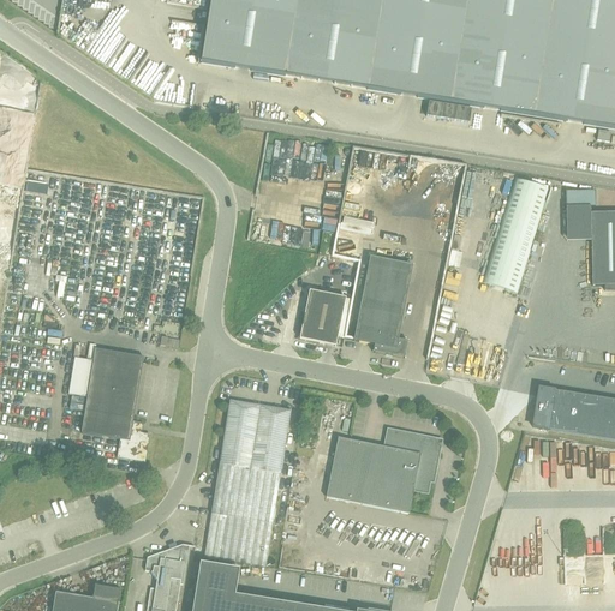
[(210,0),(201,60),(614,126),(614,0),(210,0)]
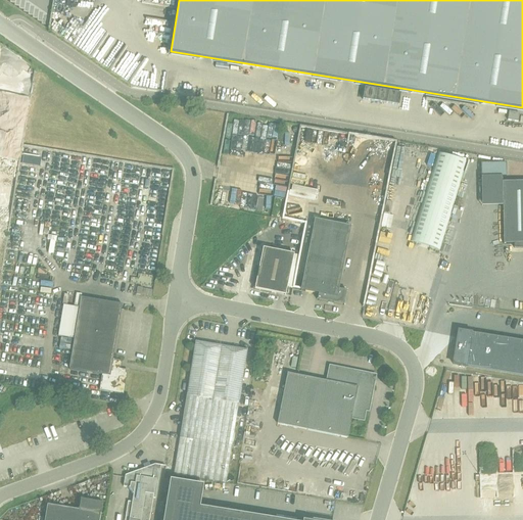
[(400,91),(365,85),(363,97),(398,102),(400,91)]
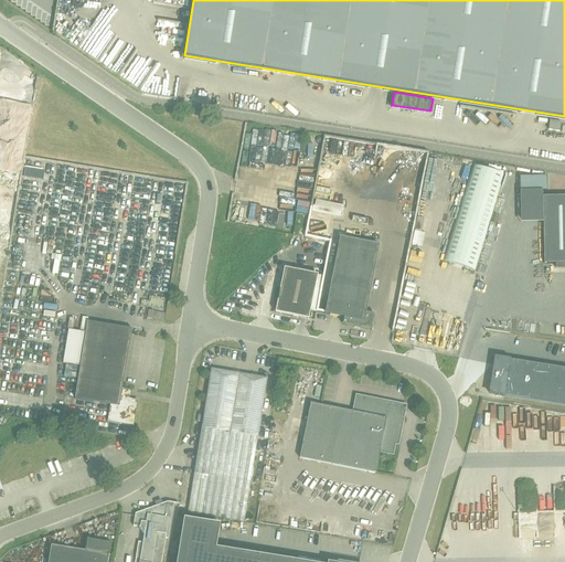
[(561,119),(550,117),(548,126),(560,128),(561,119)]
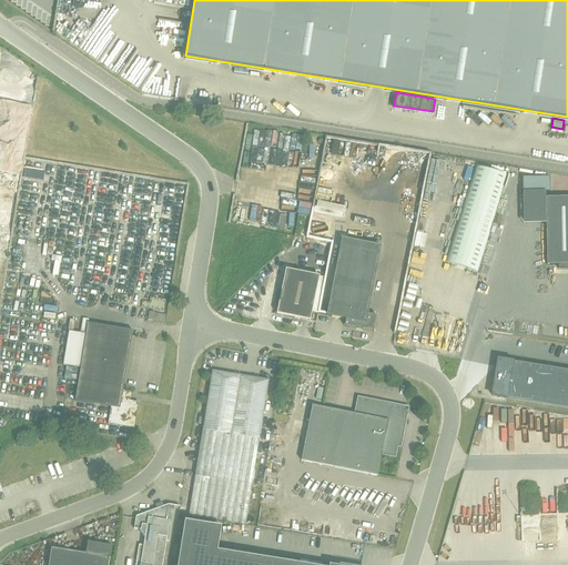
[(507,172),(475,162),(445,259),(477,269),(507,172)]
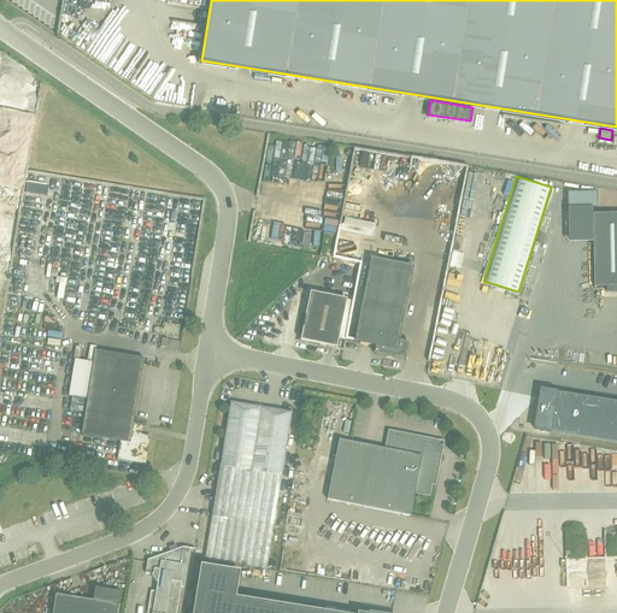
[(566,189),(568,204),(597,204),(597,188),(566,189)]
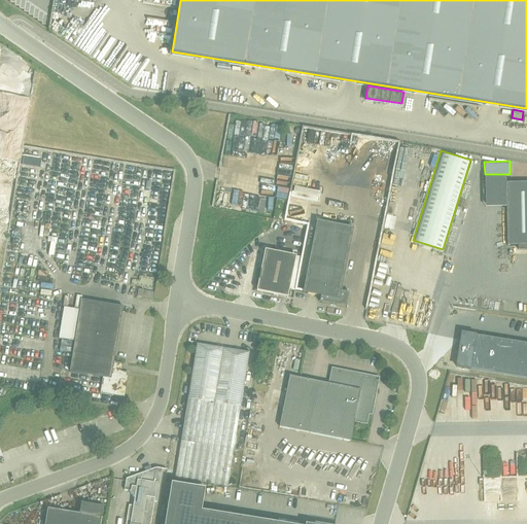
[(526,179),(505,180),(506,242),(518,242),(518,247),(526,246),(526,179)]
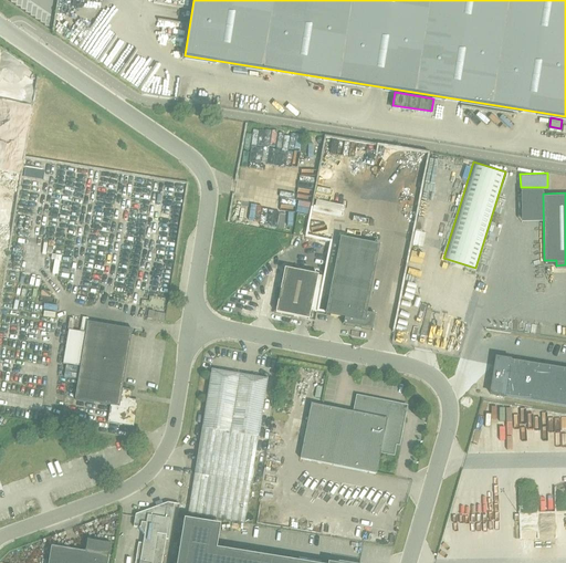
[(341,235),(325,311),(345,315),(343,322),(373,327),(376,312),(367,310),(380,242),(341,235)]
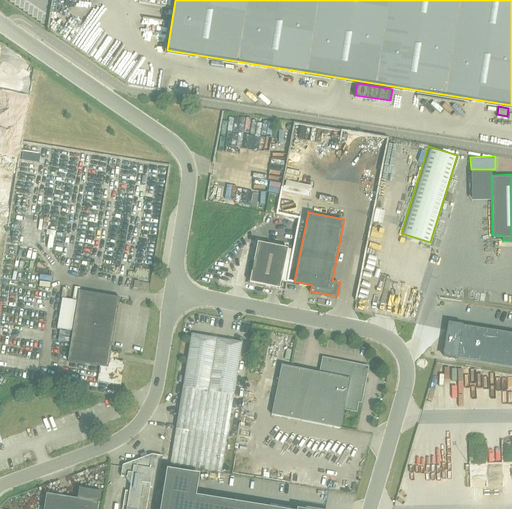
[(249,280),(279,286),(287,246),(257,240),(249,280)]
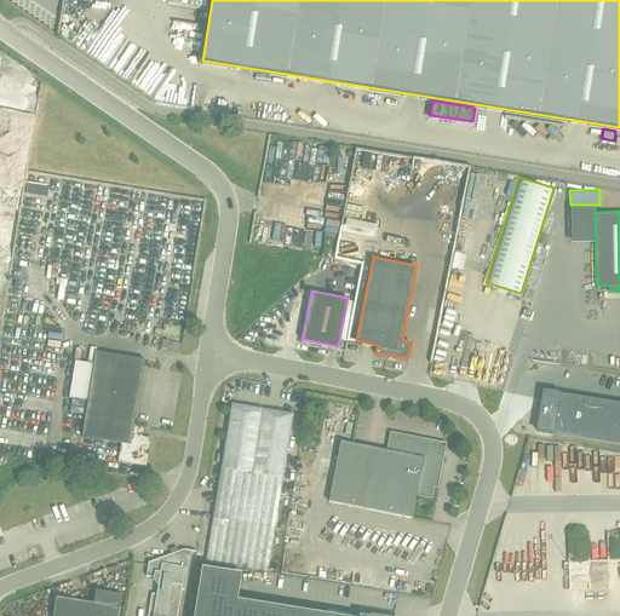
[(181,339),(168,338),(167,346),(179,349),(181,339)]
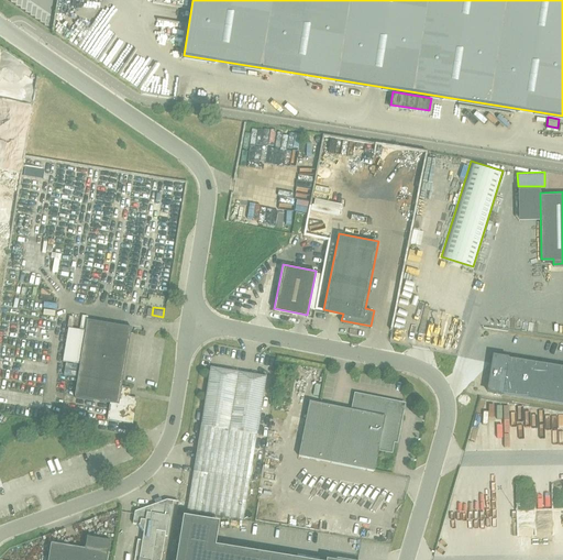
[(120,393),(131,325),(87,317),(86,328),(68,326),(63,359),(80,362),(75,394),(110,399),(107,417),(133,421),(138,395),(120,393)]
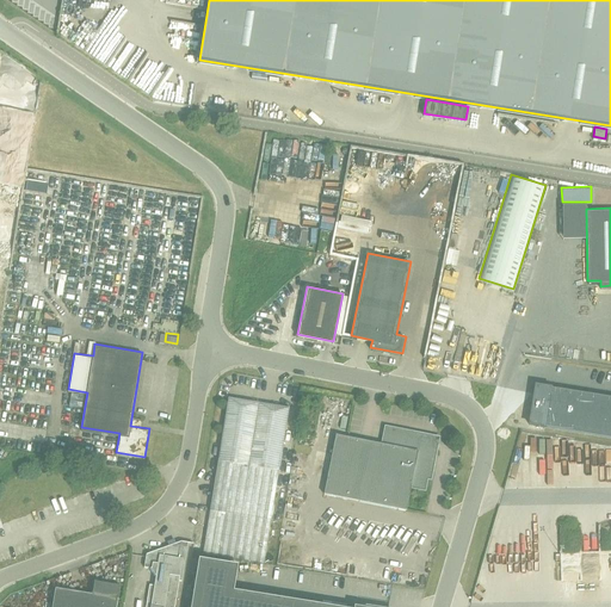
[(610,395),(551,385),(536,383),(530,422),(610,434),(610,395)]
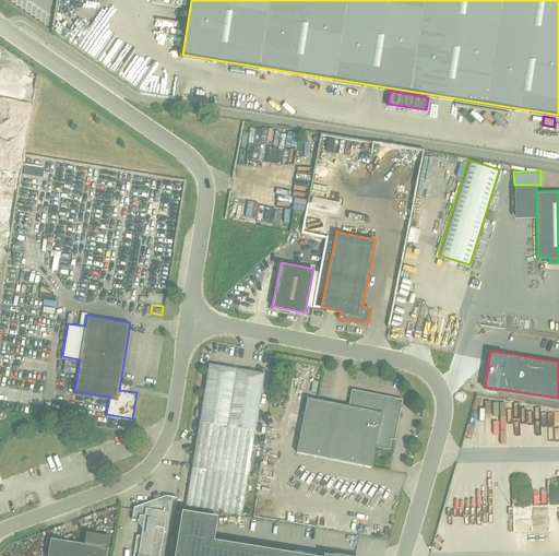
[(307,395),(296,450),(372,465),(376,444),(389,446),(391,436),(394,436),(401,399),(353,389),(349,404),(307,395)]
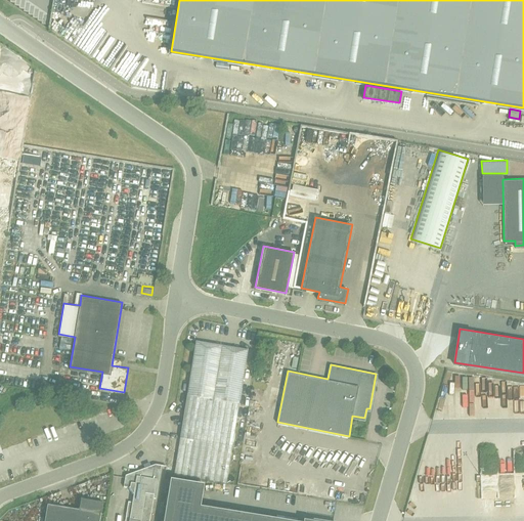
[(148,520),(154,495),(156,496),(161,464),(156,463),(125,473),(124,484),(129,485),(133,492),(132,500),(128,500),(124,520),(148,520)]
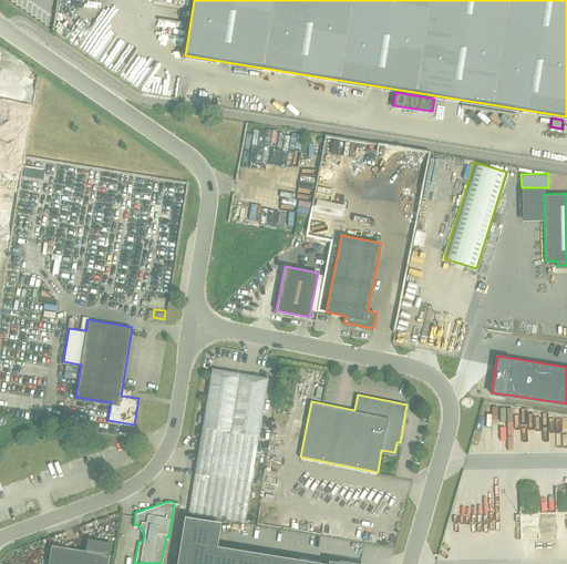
[(85,550),(51,544),(48,563),(107,563),(112,542),(101,541),(101,542),(88,540),(89,537),(88,537),(85,550)]
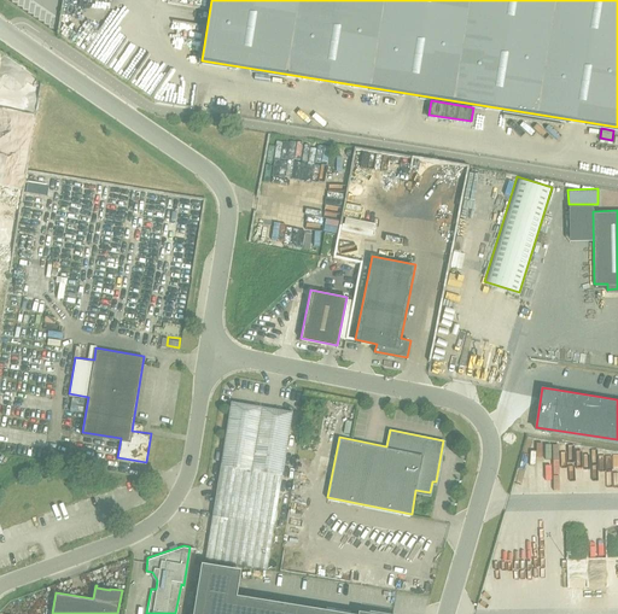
[(380,613),(359,610),(357,613),(354,613),(197,589),(192,613),(380,613)]
